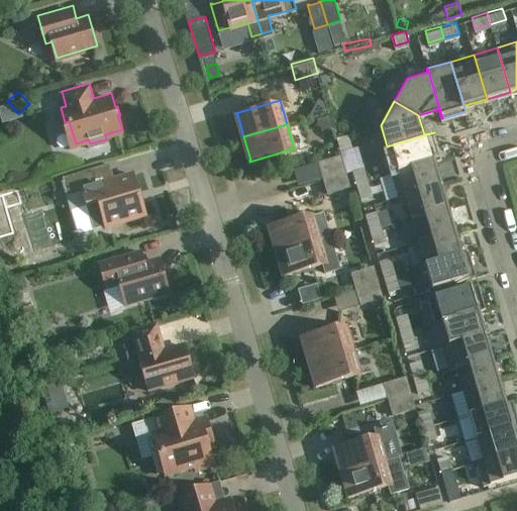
[(335,135),(339,148),(351,145),(347,132),(335,135)]
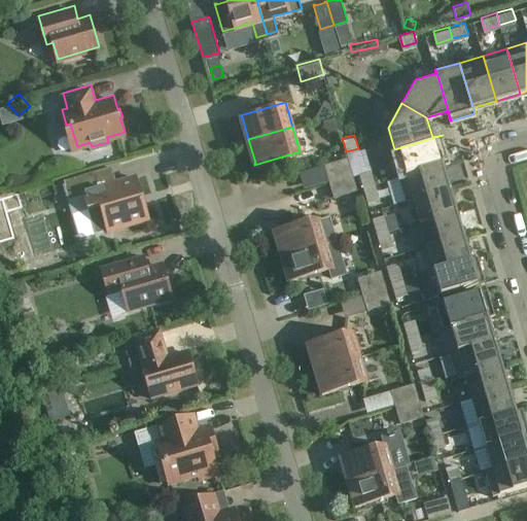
[(450,159),(443,135),(394,149),(394,150),(398,149),(405,171),(398,173),(398,174),(450,159)]
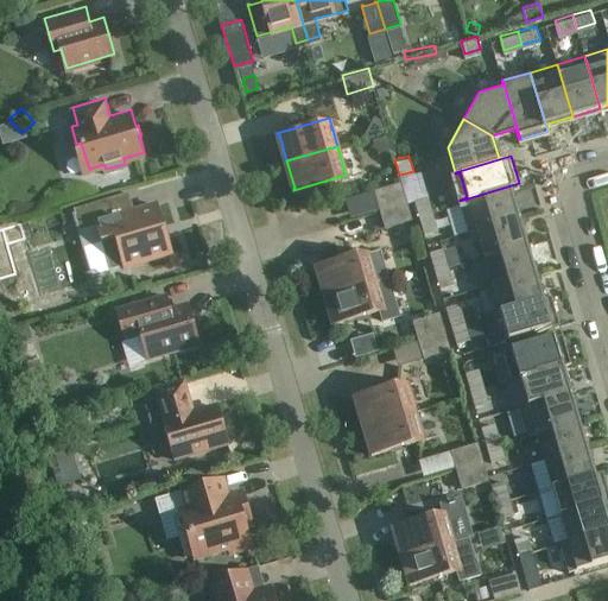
[(401,179),(374,187),(380,206),(406,197),(401,179)]
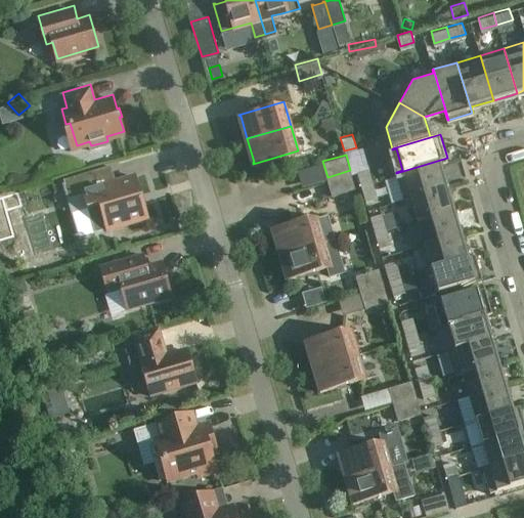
[(396,173),(403,197),(448,183),(441,161),(447,159),(447,158),(396,173)]
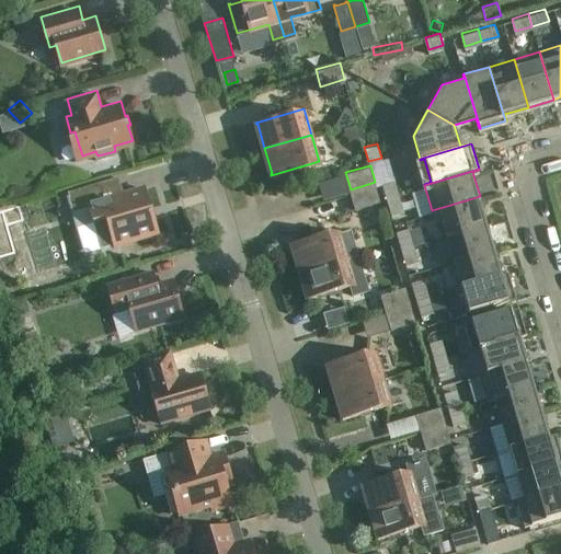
[(119,173),(86,183),(68,188),(73,208),(89,204),(98,232),(106,240),(113,239),(114,243),(159,230),(145,184),(124,189),(119,173)]
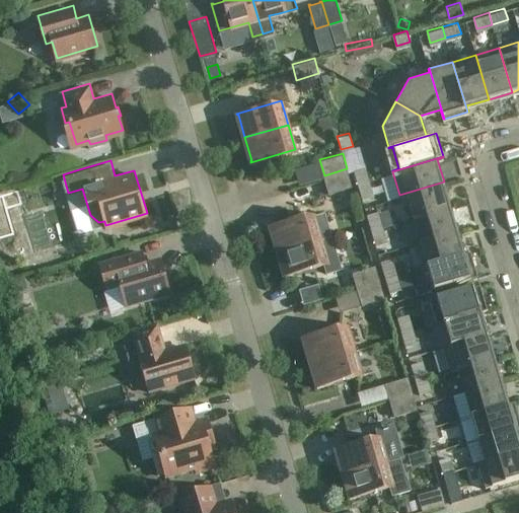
[(353,168),(357,181),(368,178),(364,165),(353,168)]
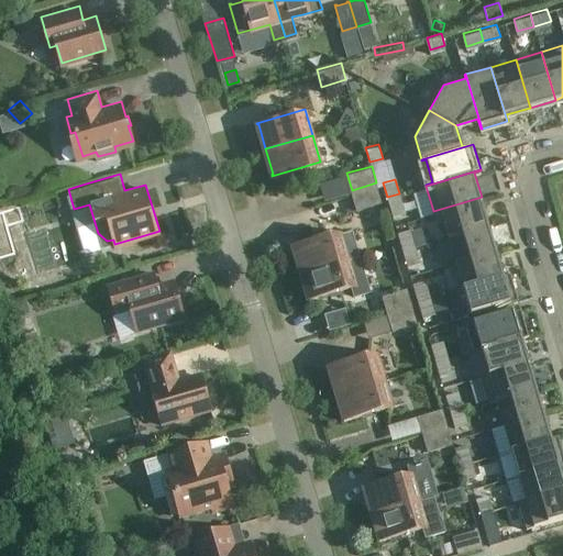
[(376,182),(352,190),(356,207),(382,200),(376,182)]
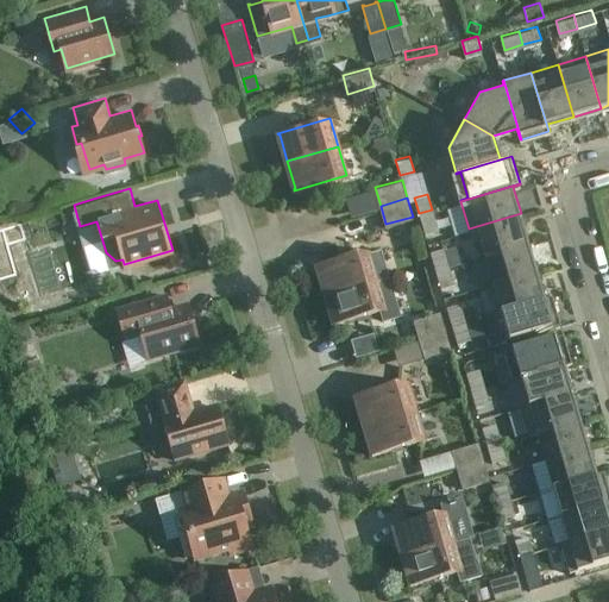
[(432,209),(419,213),(424,231),(438,227),(432,209)]
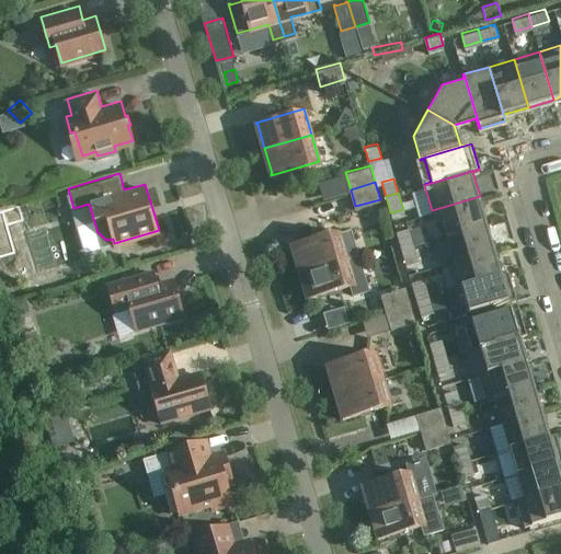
[(480,196),(432,210),(432,211),(439,209),(446,233),(487,221),(480,196)]
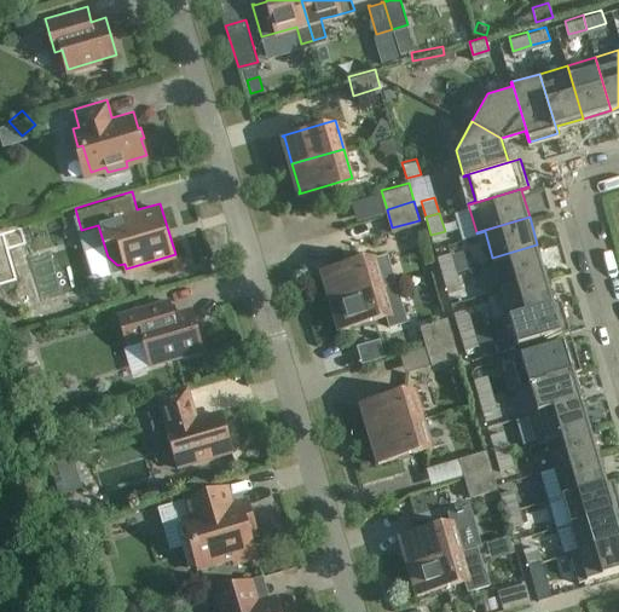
[(492,287),(492,288),(545,272),(537,244),(492,258),(501,284),(492,287)]
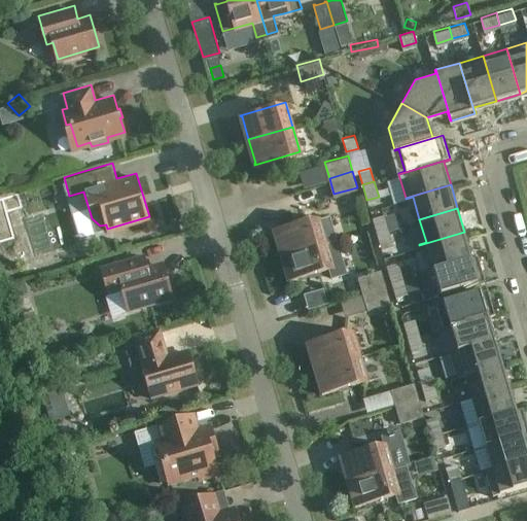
[(383,212),(372,216),(377,232),(388,229),(383,212)]
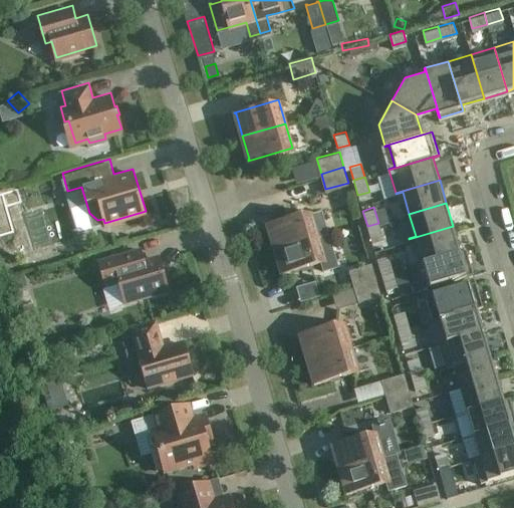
[(275,247),(317,234),(310,210),(267,223),(267,225),(268,224),(275,247)]
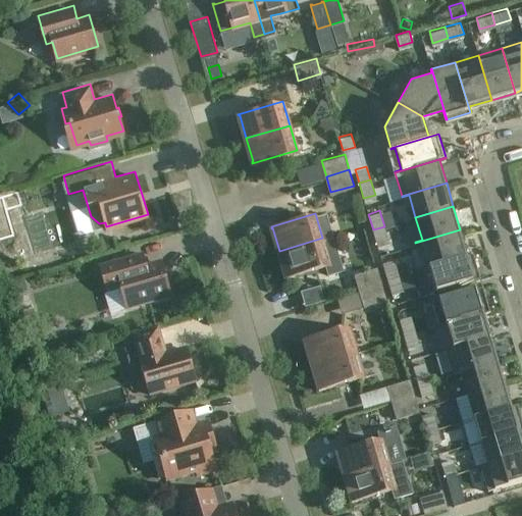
[(373,229),(376,243),(388,239),(384,226),(373,229)]
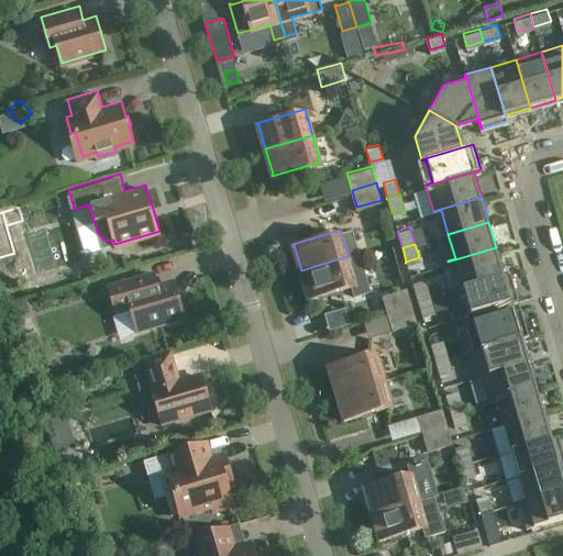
[(448,262),(455,287),(510,270),(510,269),(504,271),(496,247),(448,262)]
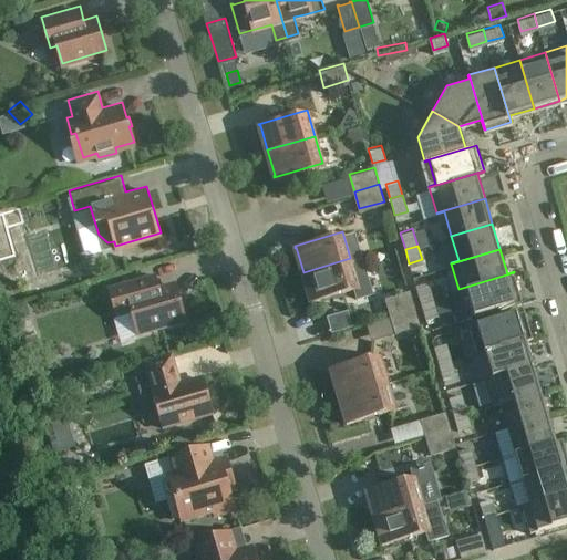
[(310,298),(310,299),(354,286),(357,294),(371,290),(360,256),(350,258),(303,272),(310,298)]
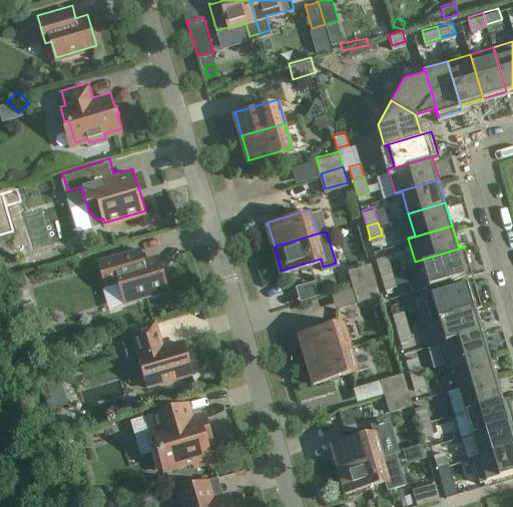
[(143,259),(139,245),(98,258),(105,283),(118,279),(124,298),(167,286),(158,255),(143,259)]
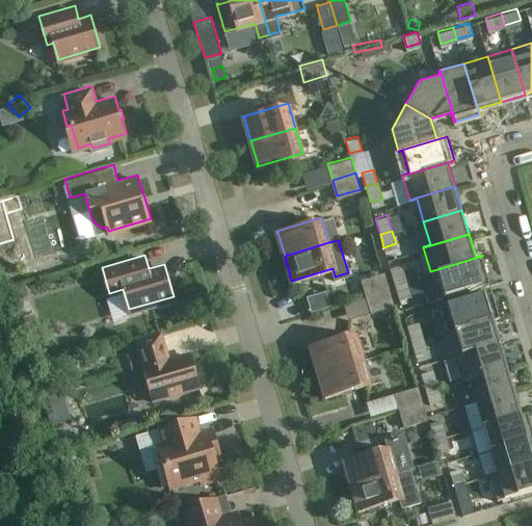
[(489,281),(482,256),(430,271),(430,272),(437,270),(445,294),(489,281)]
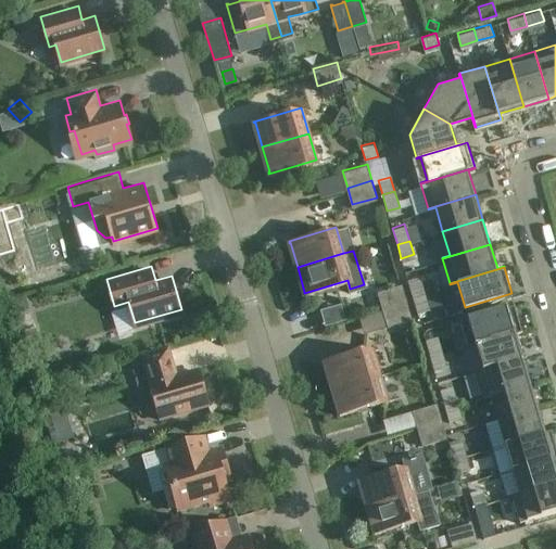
[(407,278),(412,294),(425,291),(419,275),(407,278)]
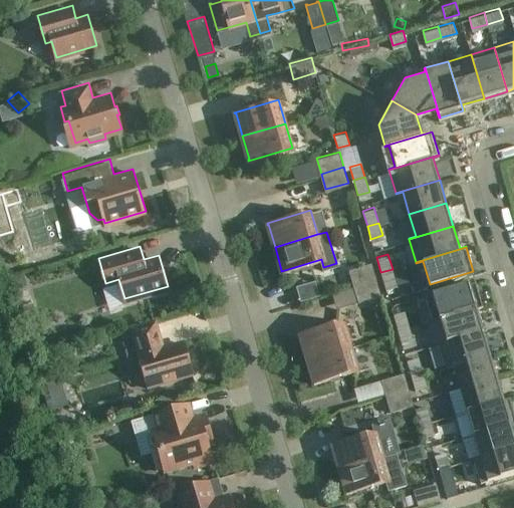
[(371,261),(349,268),(353,283),(375,277),(371,261)]
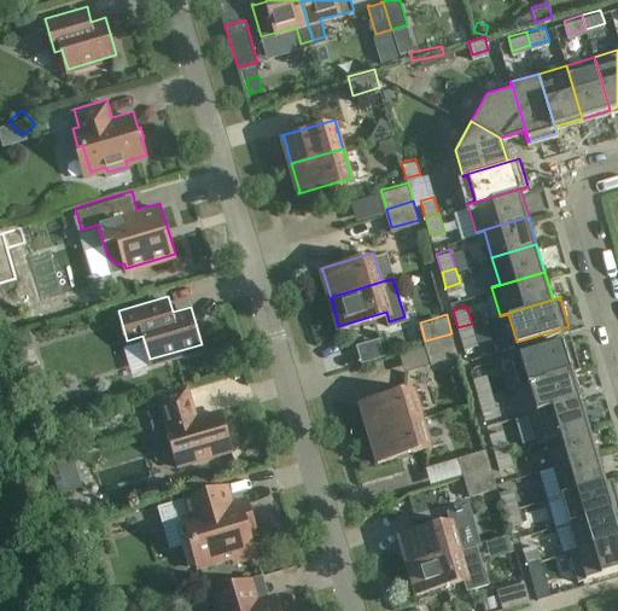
[(17,343),(31,339),(28,324),(12,327),(16,344),(17,343)]
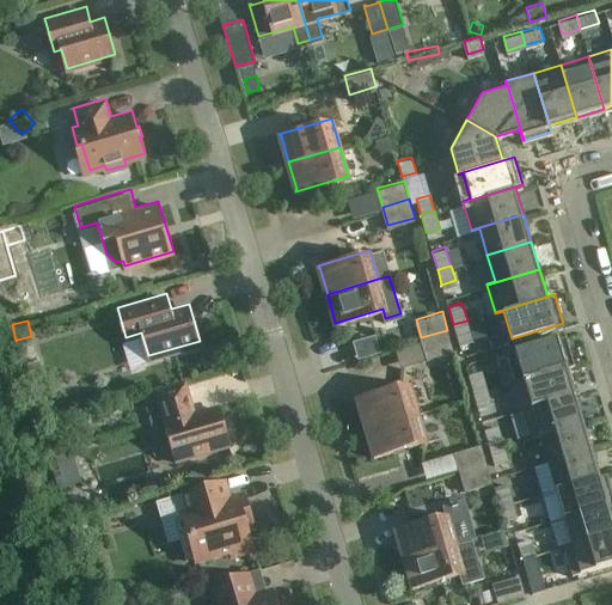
[(472,338),(467,321),(453,324),(459,342),(472,338)]
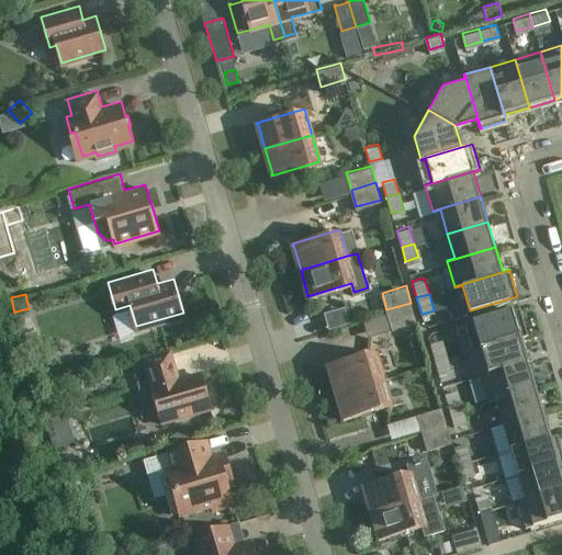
[(310,297),(294,303),(302,327),(317,321),(310,297)]
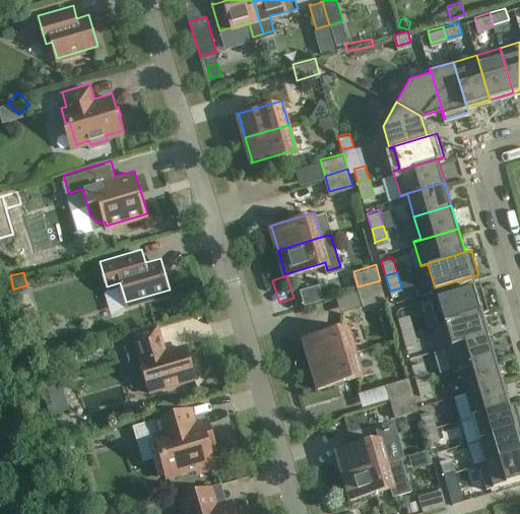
[(380,280),(358,286),(363,303),(385,296),(380,280)]
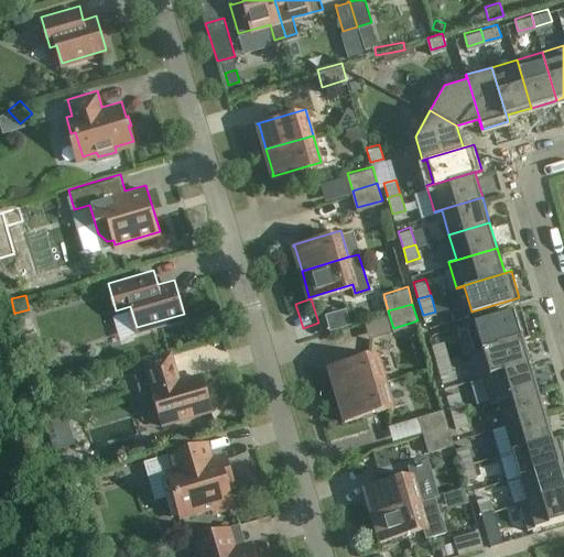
[(521,306),(466,323),(474,349),(529,332),(521,306)]
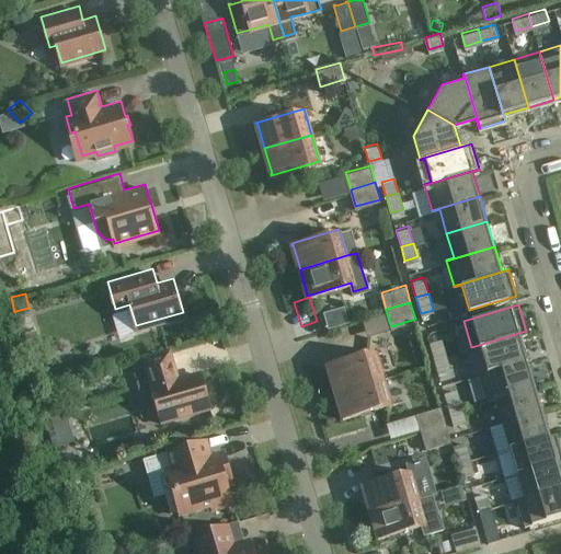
[(479,371),(479,372),(527,358),(521,333),(526,332),(526,331),(471,347),(479,345),(487,369),(479,371)]
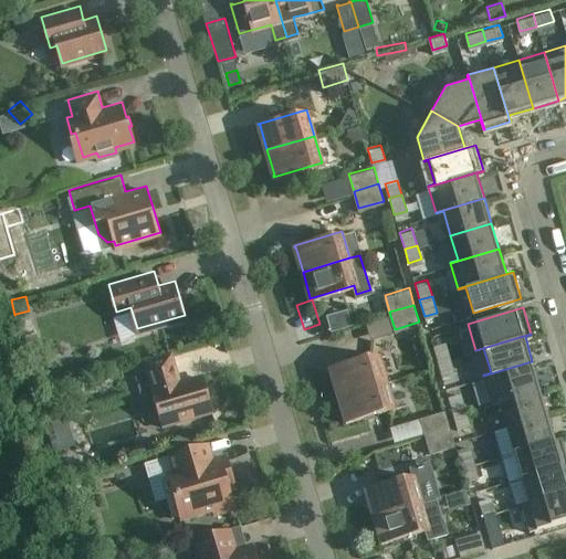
[(432,344),(438,361),(450,357),(444,340),(432,344)]
